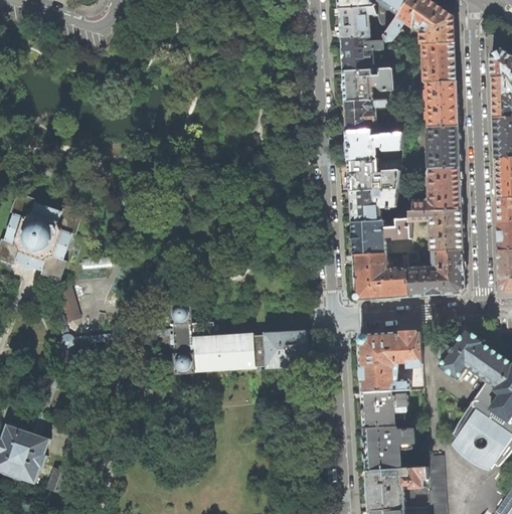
[(337,0),(338,8),(373,6),(374,4),(368,0),(337,0)]
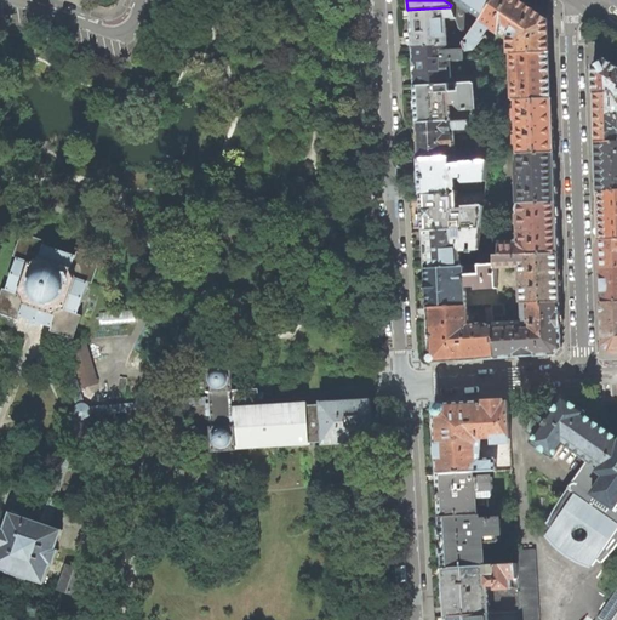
[(453,0),(451,5),(450,7),(453,17),(456,27),(468,35),(492,0),(453,0)]
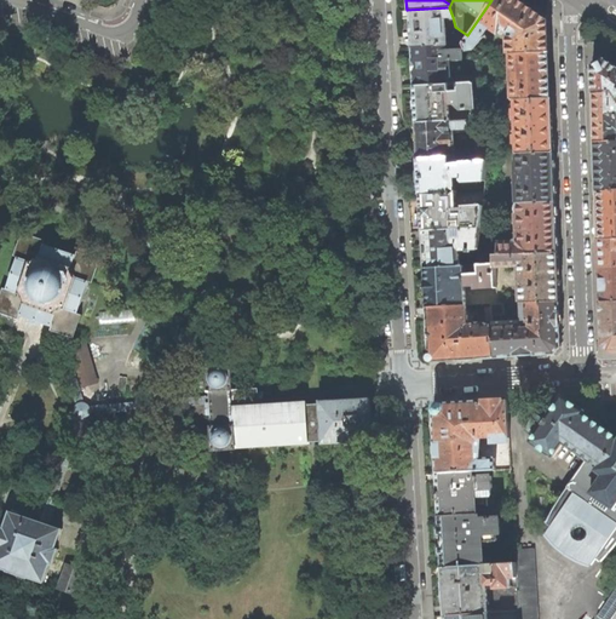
[(523,3),(518,0),(491,0),(467,35),(462,44),(464,49),(471,49),(485,28),(489,28),(496,33),(501,27),(501,29),(504,30),(506,30),(508,30),(508,33),(506,35),(507,53),(510,53),(547,52),(546,19),(523,3)]
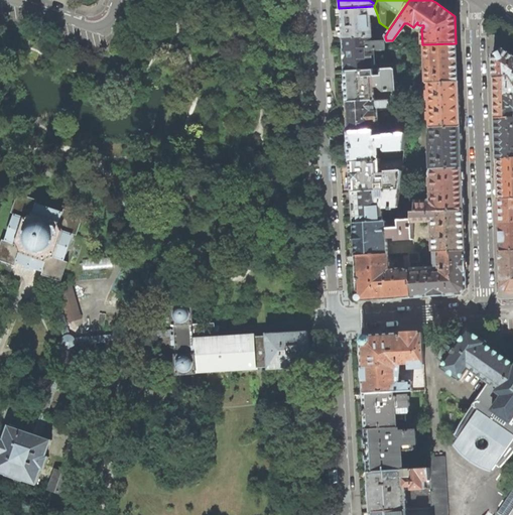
[(340,23),(341,38),(368,37),(370,36),(369,22),(367,22),(366,16),(368,14),(377,14),(374,6),(339,8),(340,23)]
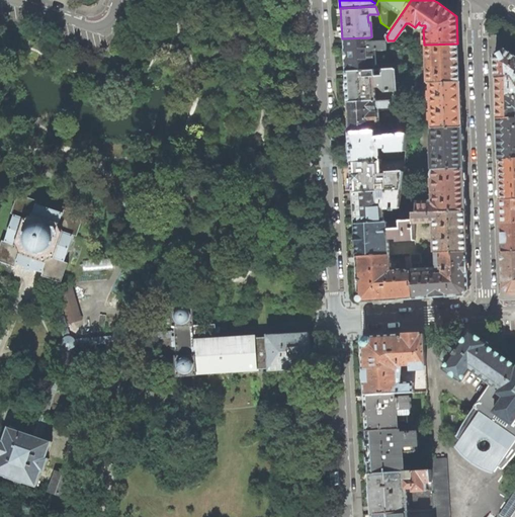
[(344,61),(344,72),(374,70),(373,51),(385,50),(384,41),(370,42),(369,37),(342,38),(343,50),(342,50),(343,55),(343,61),(344,61)]
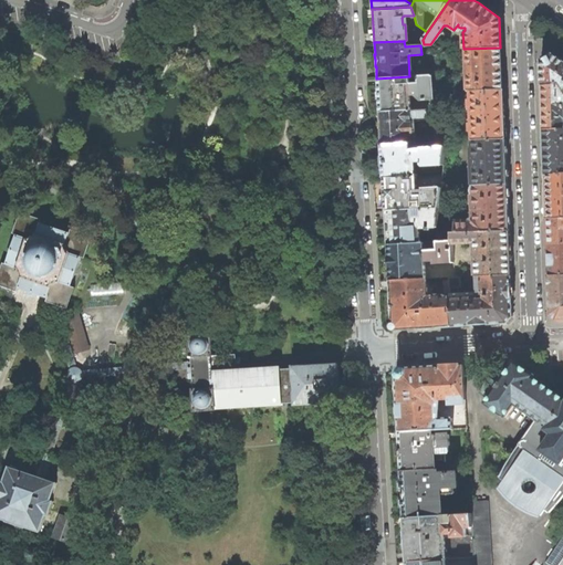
[(500,65),(500,48),(466,49),(467,90),(469,90),(501,89),(500,65)]
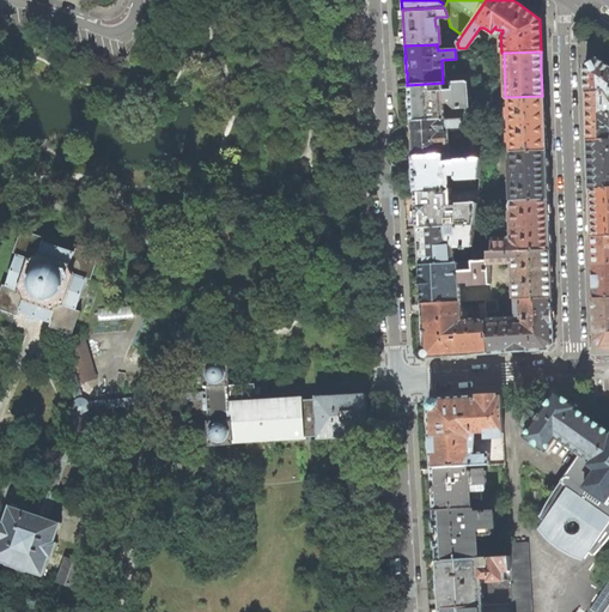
[(584,65),(584,91),(603,91),(608,101),(608,67),(596,59),(584,65)]
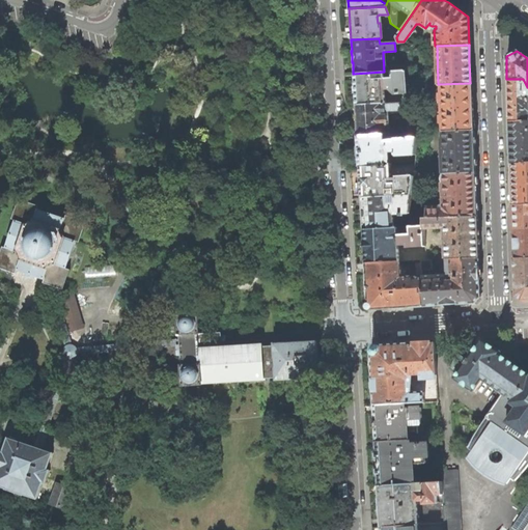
[(354,90),(355,105),(384,103),(383,88),(387,88),(393,93),(406,93),(404,71),(390,71),(390,77),(384,77),(384,72),(353,74),(354,90)]
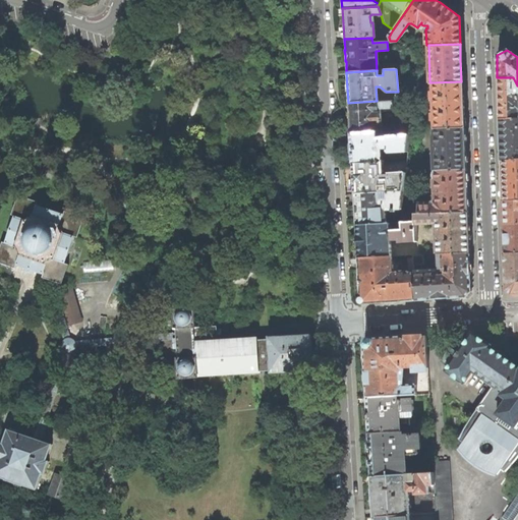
[(498,101),(499,119),(517,118),(517,109),(517,100),(517,85),(513,77),(497,77),(498,101)]
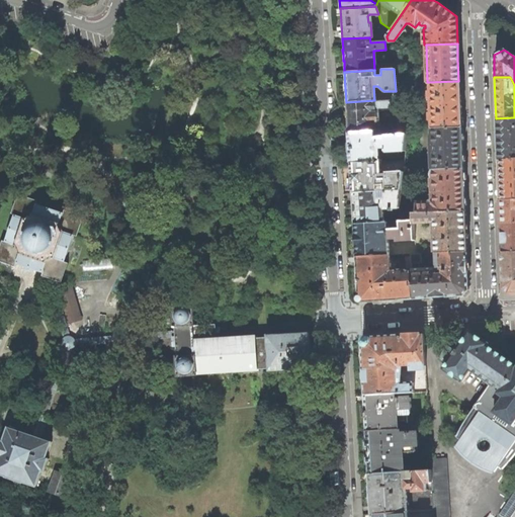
[(459,103),(458,81),(429,82),(430,127),(460,126),(459,103)]
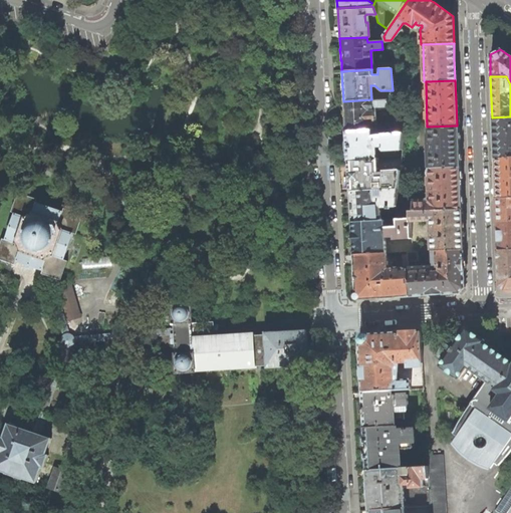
[(344,120),(345,132),(370,130),(374,130),(374,118),(372,118),(371,108),(387,108),(387,98),(371,99),(343,101),(344,110),(343,111),(343,115),(344,120)]
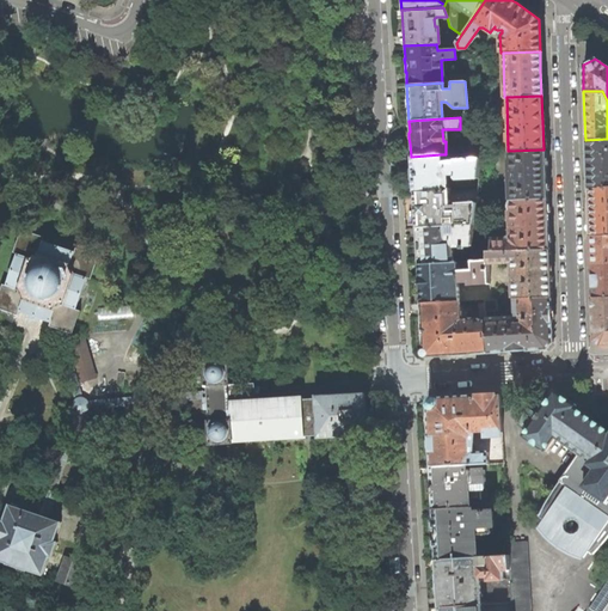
[(587,166),(587,187),(607,185),(607,138),(607,139),(585,140),(587,166)]
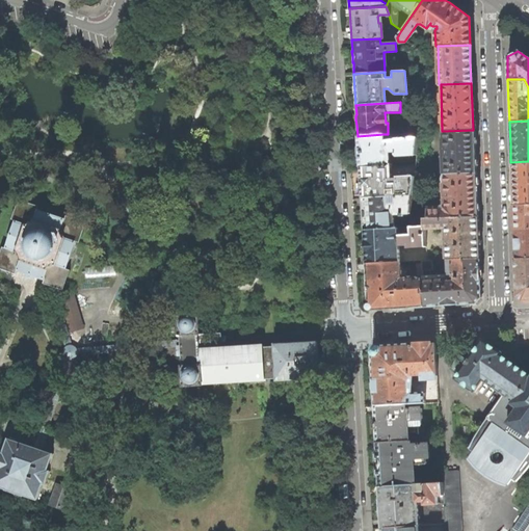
[(473,145),(473,130),(442,131),(443,138),(441,138),(442,173),(474,171),(473,145)]
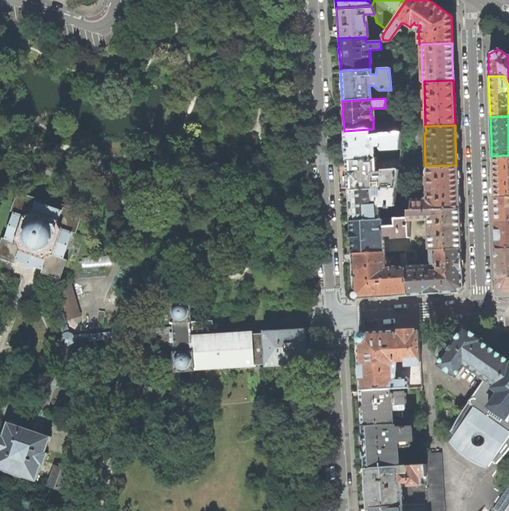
[(345,145),(346,161),(374,159),(374,146),(379,146),(379,148),(381,150),(398,149),(399,133),(400,132),(398,131),(398,132),(378,133),(378,134),(369,135),(369,129),(344,131),(345,145)]
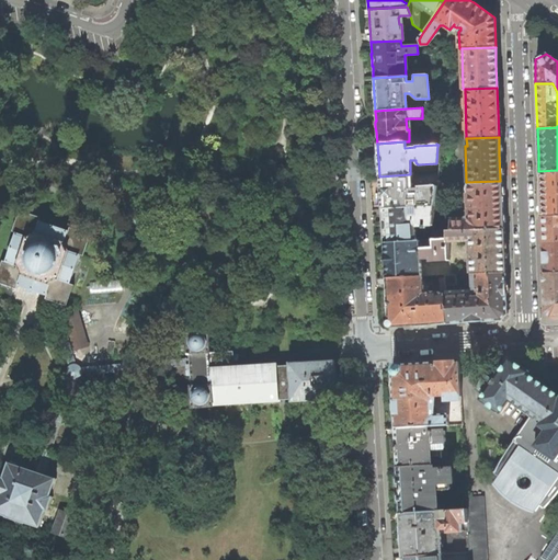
[(539,197),(541,215),(557,214),(557,170),(538,171),(539,197)]
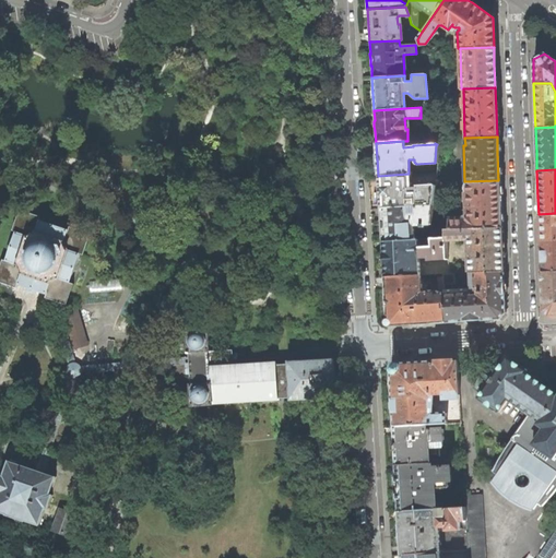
[(379,193),(379,209),(406,206),(406,200),(414,200),(414,206),(432,204),(434,185),(416,186),(416,187),(410,188),(409,174),(378,176),(379,193)]
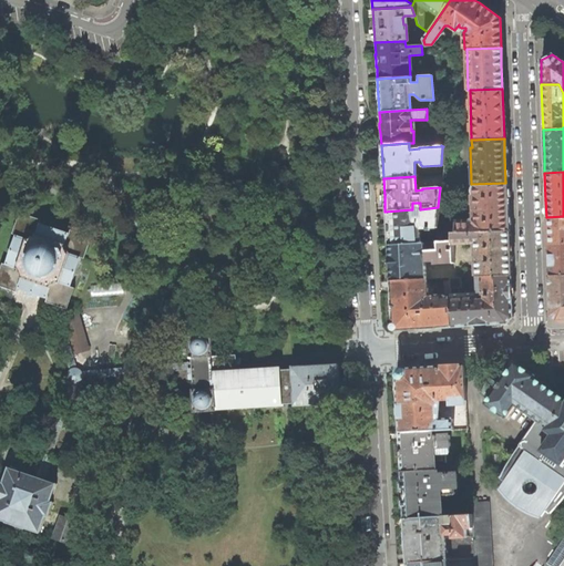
[(506,203),(505,183),(471,184),(471,185),(470,187),(470,194),(472,195),(472,218),(469,222),(454,222),(454,233),(508,230),(506,203)]
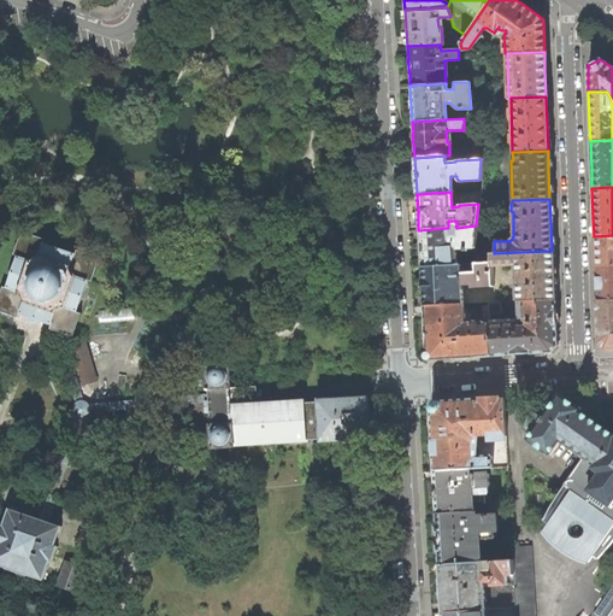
[(419,250),(420,267),(455,264),(454,247),(475,246),(476,226),(457,228),(458,234),(449,234),(448,228),(418,230),(419,250)]
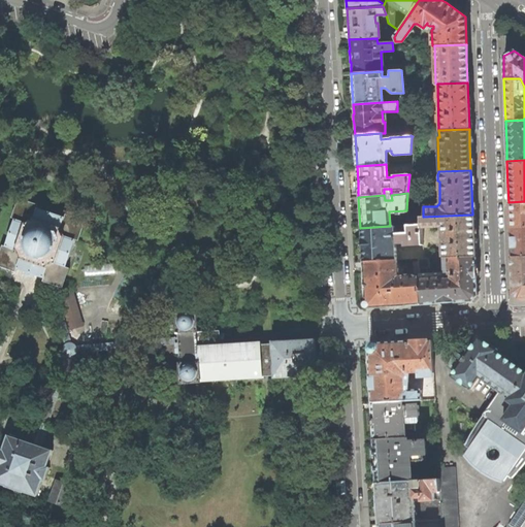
[(36,203),(15,197),(9,217),(15,219),(14,220),(12,219),(4,244),(6,245),(5,246),(0,244),(0,266),(12,270),(14,265),(15,265),(14,267),(24,270),(23,272),(32,275),(32,273),(41,276),(41,274),(42,274),(40,281),(44,282),(51,284),(60,287),(67,267),(61,265),(61,264),(63,265),(72,239),(70,238),(70,237),(76,239),(83,220),(63,213),(61,219),(61,217),(35,207),(34,209),(36,203)]
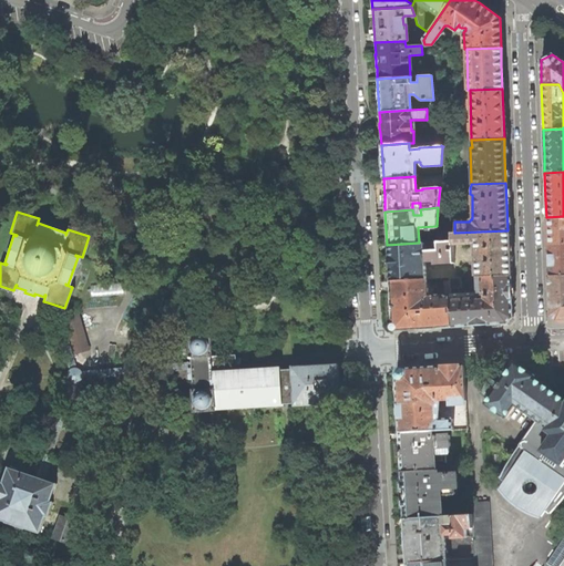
[(546,233),(547,245),(563,243),(563,216),(546,217),(546,233)]
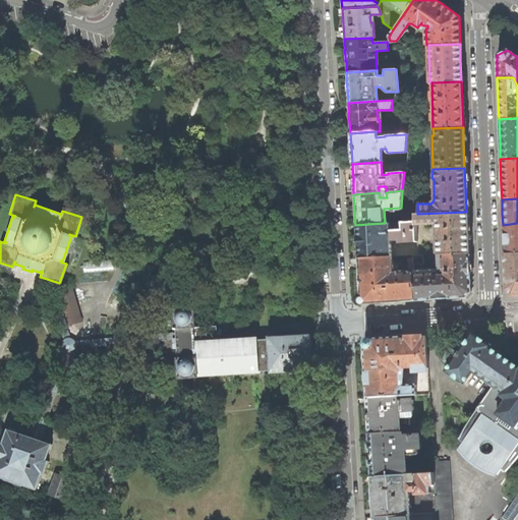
[(466,229),(466,212),(417,214),(414,214),(414,222),(414,223),(436,222),(437,253),(441,253),(467,252),(466,229)]
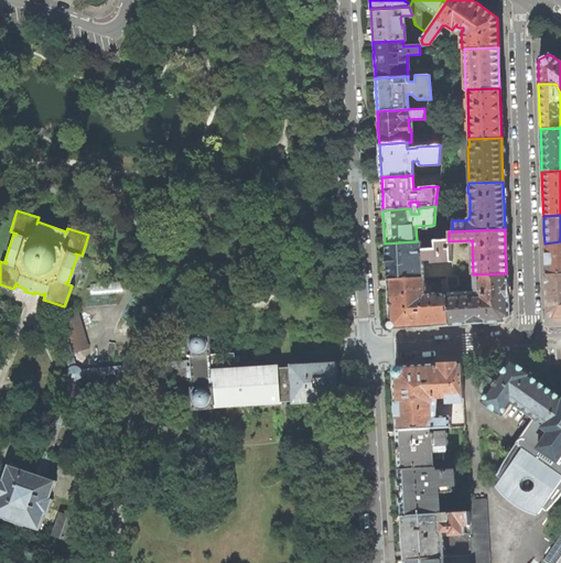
[(387,279),(388,279),(422,277),(421,260),(431,259),(431,262),(450,261),(449,241),(449,240),(433,240),(433,248),(420,248),(420,241),(417,241),(385,244),(386,255),(379,255),(380,261),(380,268),(386,267),(387,279)]
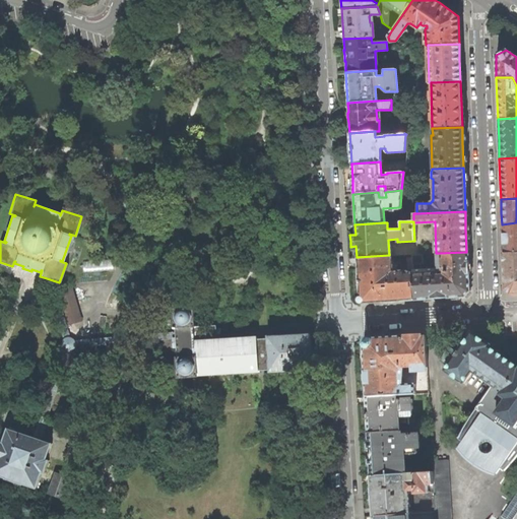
[(502,242),(503,252),(516,251),(516,222),(502,224),(502,242)]
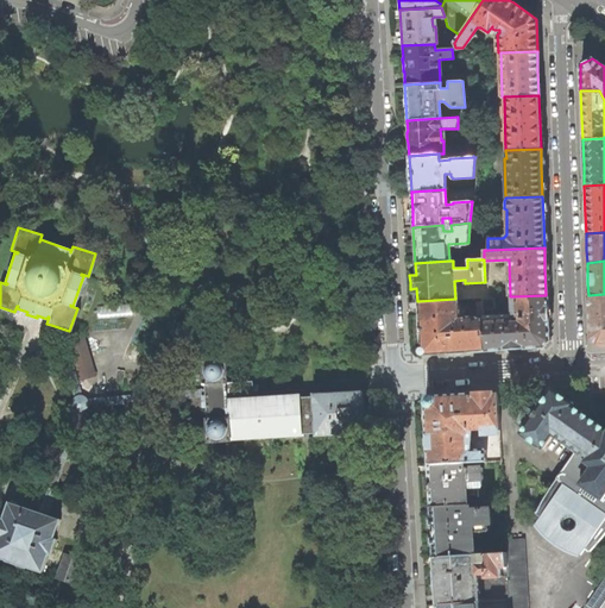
[(590,337),(596,343),(604,342),(604,294),(588,295),(590,337)]
